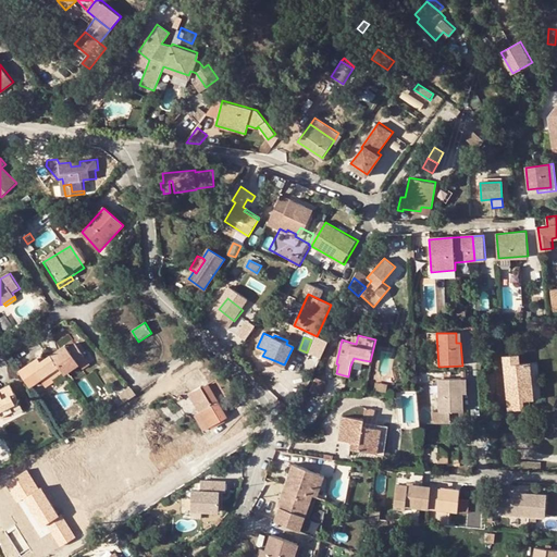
[(52,356),(63,372),(65,374),(87,360),(76,344),(69,349),(65,351),(62,349),(52,356)]
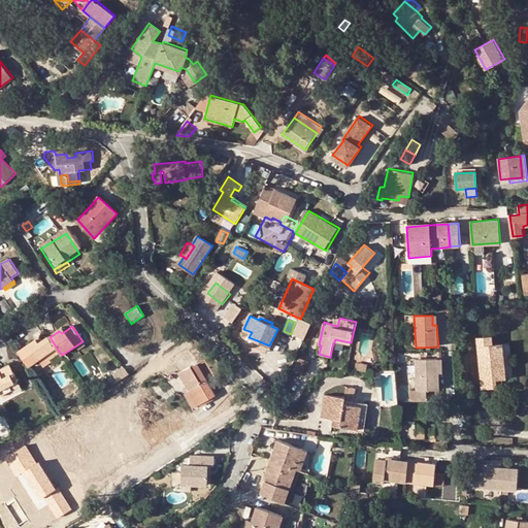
[(50,359),(60,353),(50,337),(43,340),(39,343),(37,339),(20,352),(29,365),(46,354),(50,359)]
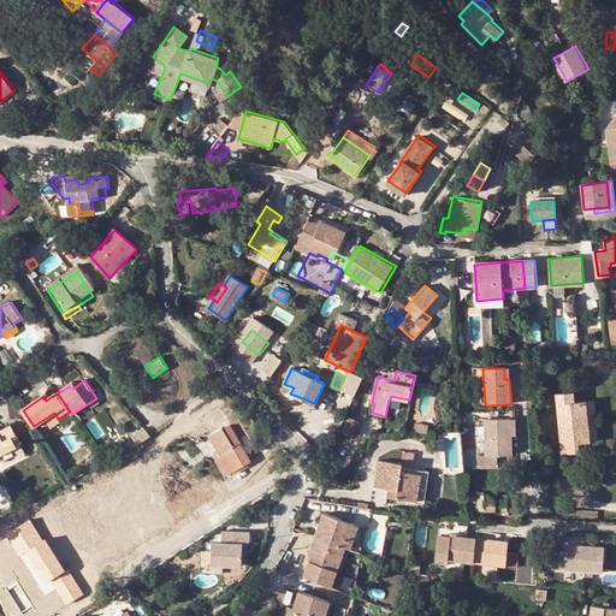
[(570,394),(554,395),(560,452),(575,451),(574,442),(584,442),(580,404),(572,404),(570,394)]
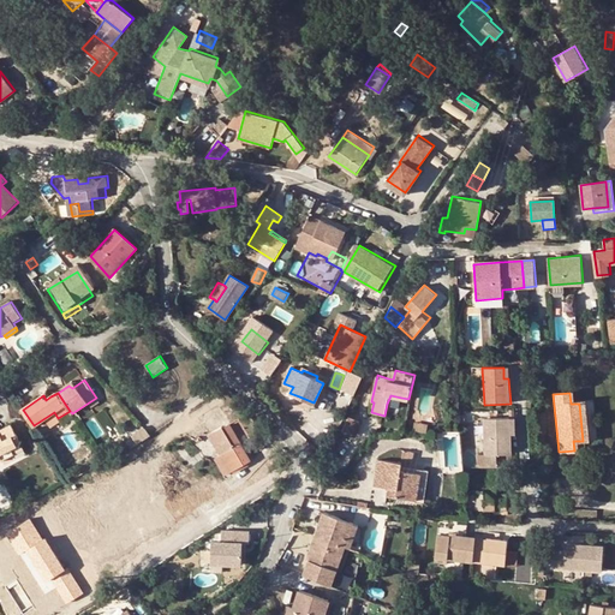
[(387,404),(399,407),(401,398),(390,395),(387,404)]
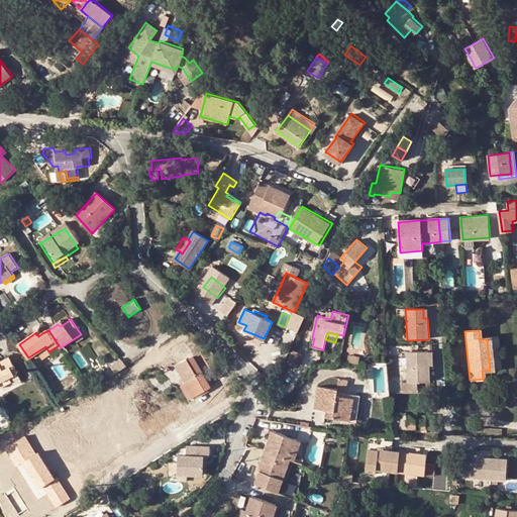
[(264,338),(251,333),(248,339),(262,344),(264,338)]
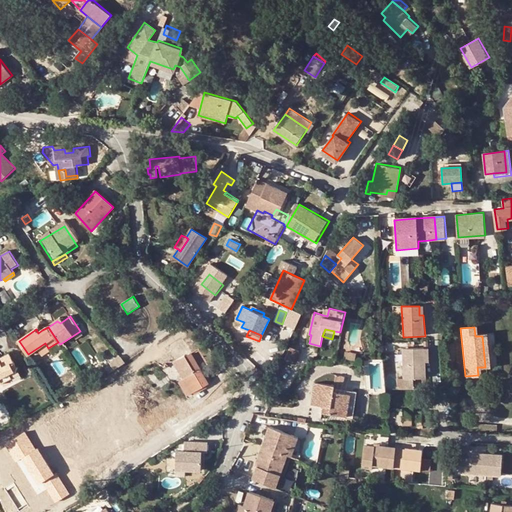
[(482,336),(485,367),(493,366),(490,335),(482,336)]
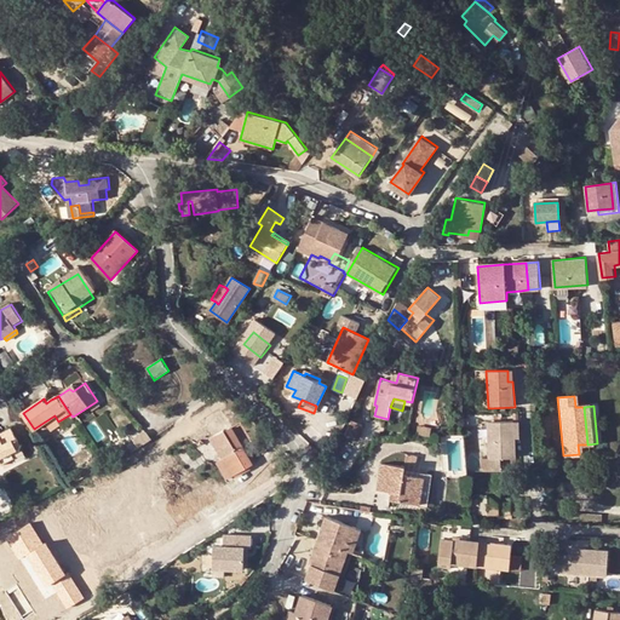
[(230,428),(220,411),(208,418),(218,434),(214,436),(227,457),(224,459),(220,460),(231,477),(253,465),(242,447),(251,442),(240,422),(230,428)]
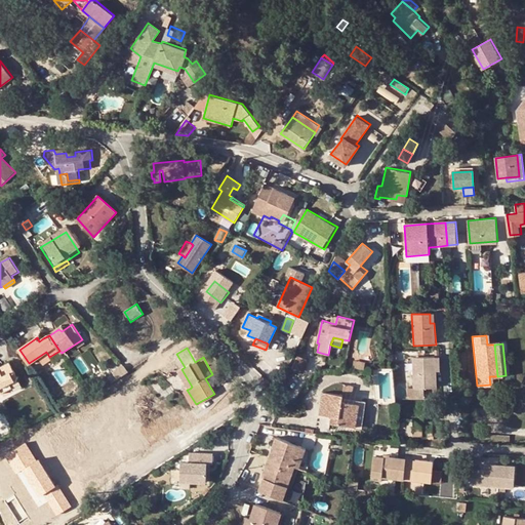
[(301,371),(306,360),(297,357),(292,368),(301,371)]
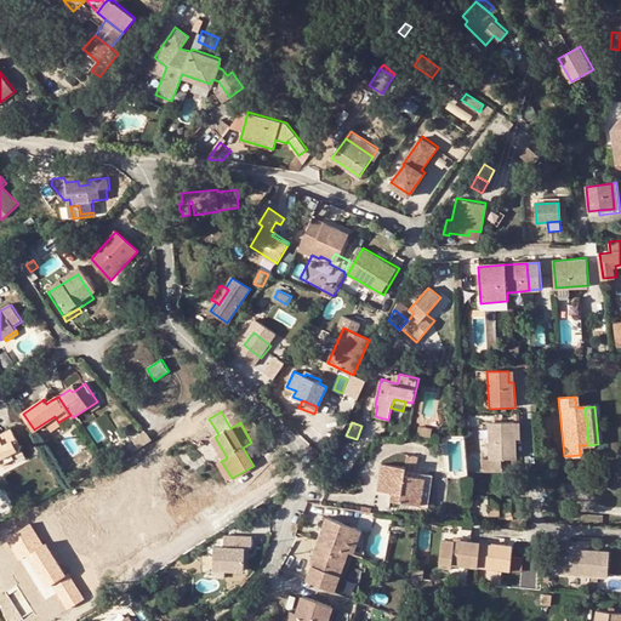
[(485,472),(488,472),(503,471),(502,459),(518,459),(518,439),(517,422),(490,422),(491,459),(485,460),(485,472)]
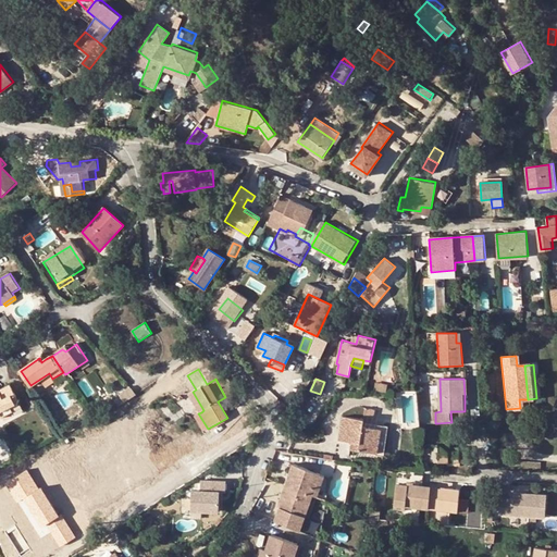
[(298,386),(291,383),(285,396),(293,399),(298,386)]
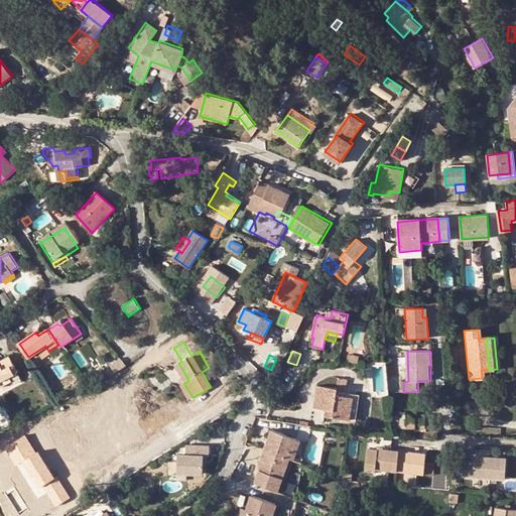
[(12,381),(10,377),(18,373),(10,357),(0,361),(0,383),(1,386),(12,381)]
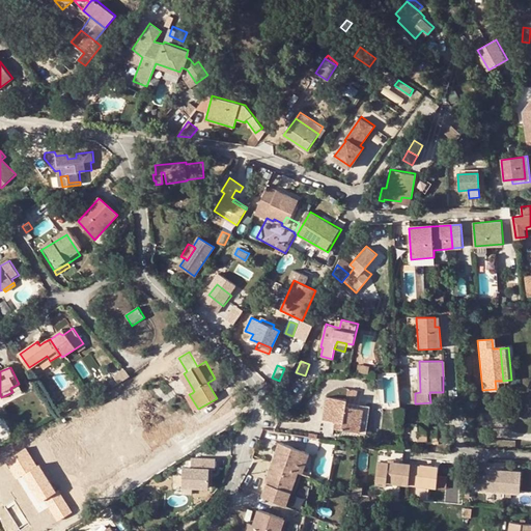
[(113,378),(118,384),(130,376),(124,370),(113,378)]
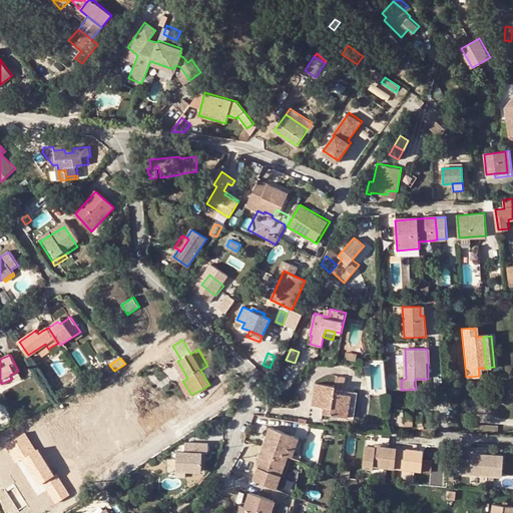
[(187,378),(177,361),(174,363),(185,380),(187,378)]
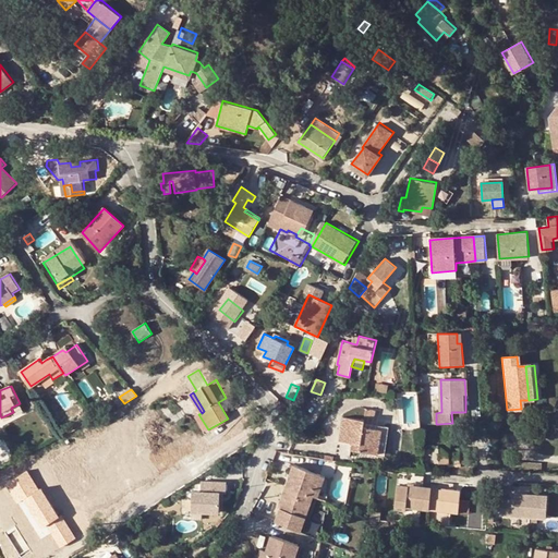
[(14,413),(22,409),(20,403),(11,408),(13,412),(14,413)]
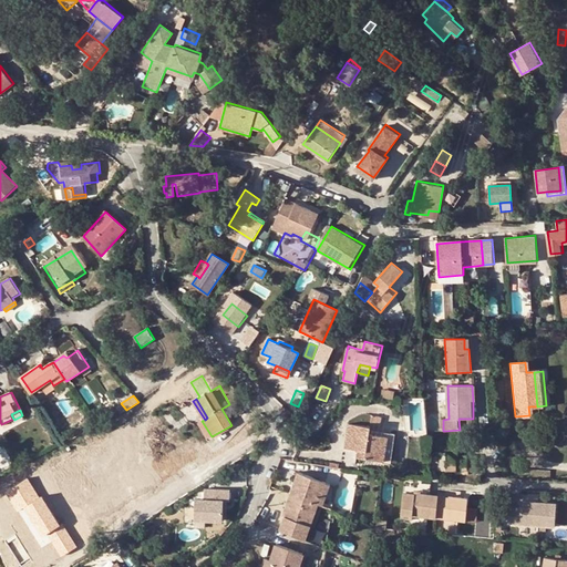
[(367,452),(366,459),(385,461),(389,437),(379,435),(379,432),(381,418),(372,416),(371,428),(349,424),(346,447),(358,450),(367,452)]
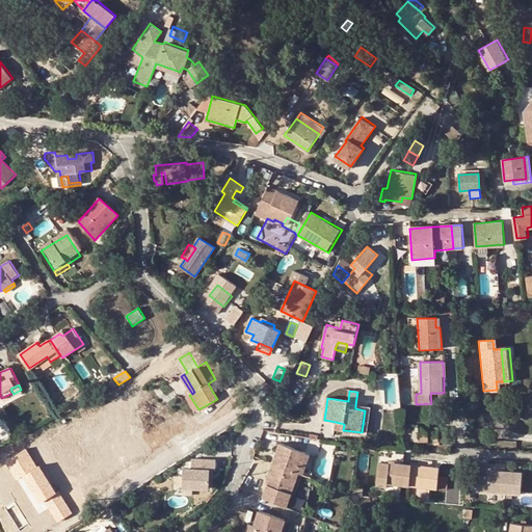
[(12,393),(1,398),(4,403),(15,398),(14,394),(12,393)]
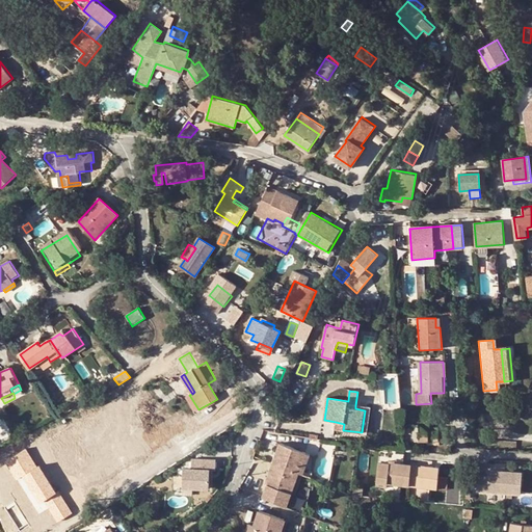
[(187,396),(196,411),(198,409),(189,395),(187,396)]
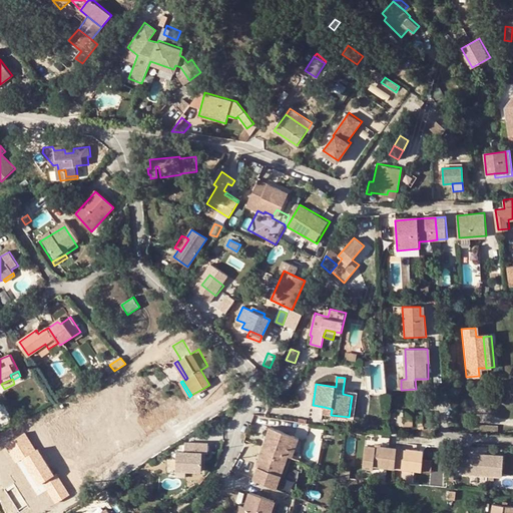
[(417,400),(416,389),(403,390),(404,401),(417,400)]
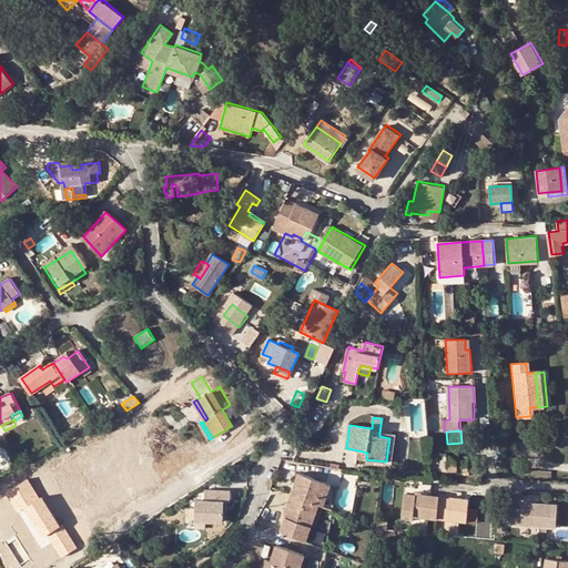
[(389,438),(386,462),(386,464),(392,465),(396,436),(379,433),(379,436),(389,438)]
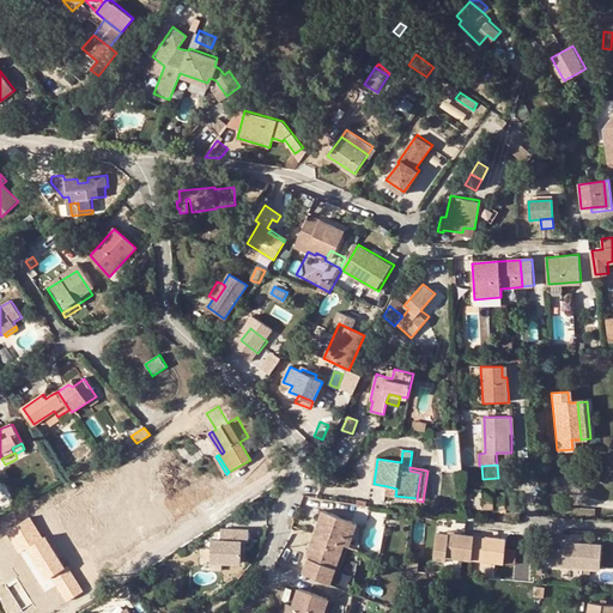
[(483,499),(477,499),(473,501),(474,509),(484,509),(484,510),(516,508),(515,495),(507,496),(507,497),(483,499)]
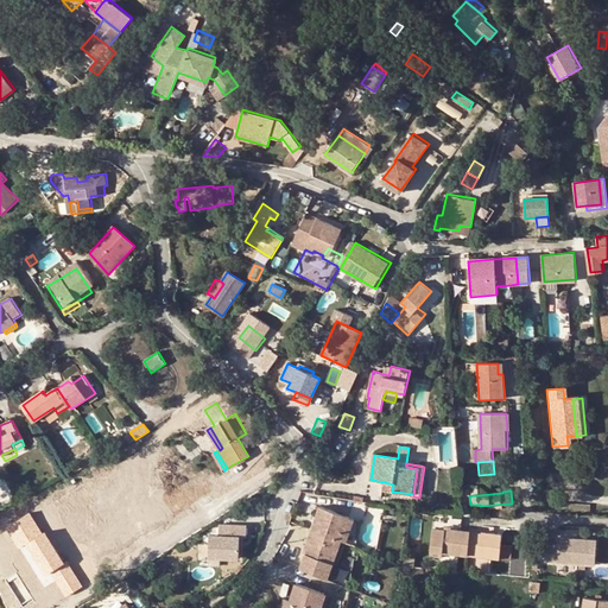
[(333,564),(348,518),(317,508),(302,555),(304,555),(299,567),(328,578),(333,564)]
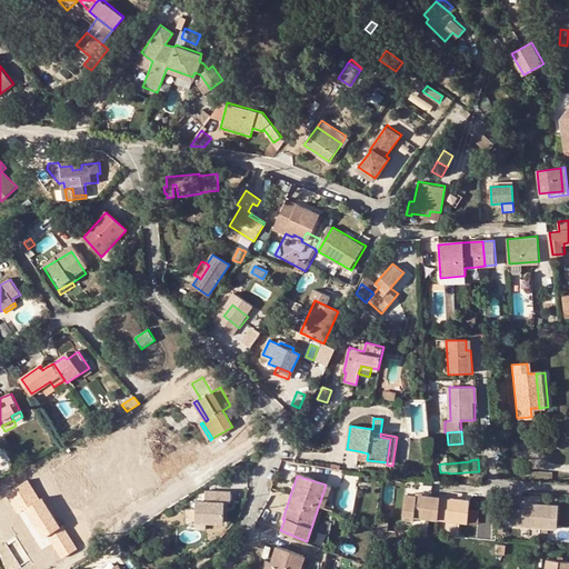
[(52,543),(62,558),(77,549),(62,526),(59,528),(41,499),(40,500),(28,481),(6,495),(18,513),(19,512),(42,549),(52,543)]
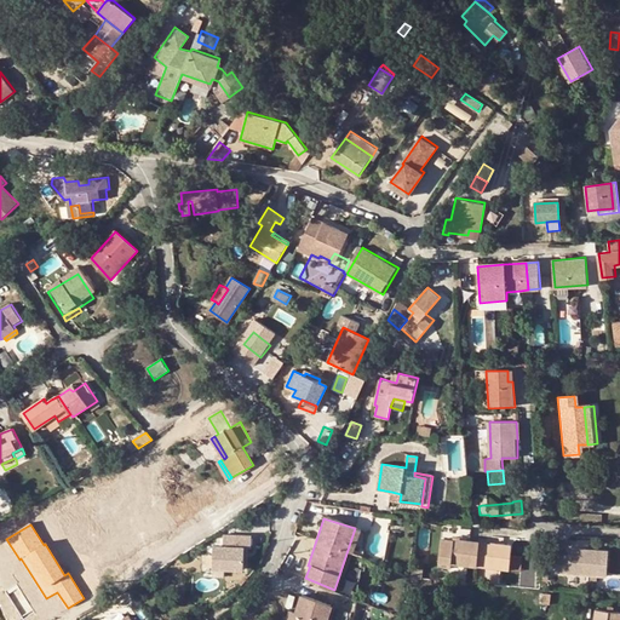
[(359,530),(355,528),(339,575),(343,577),(359,530)]
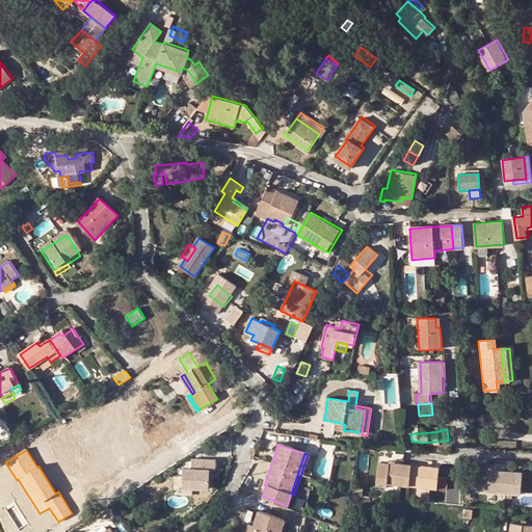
[(210,470),(215,470),(215,459),(191,459),(191,469),(183,469),(183,487),(209,488),(210,470)]
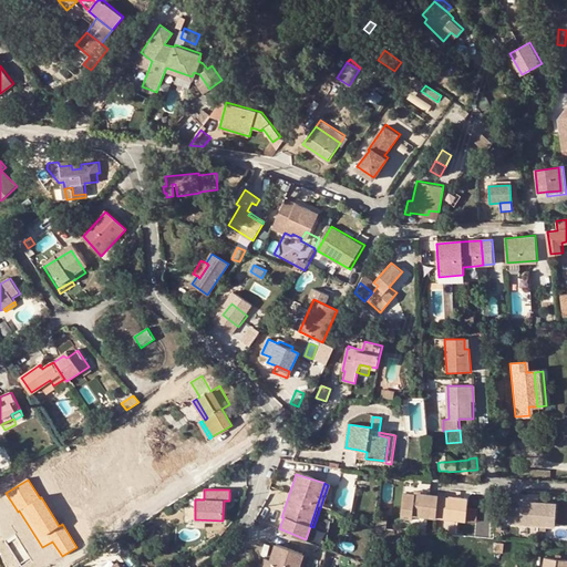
[(402,493),(401,514),(436,517),(437,497),(439,495),(420,494),(420,495),(402,493)]
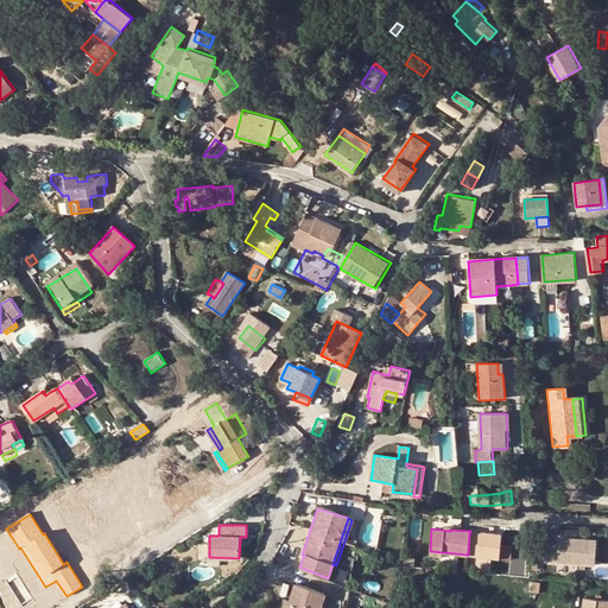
[(500,545),(501,534),(481,532),(481,534),(469,533),(468,555),(477,556),(499,558),(500,545)]
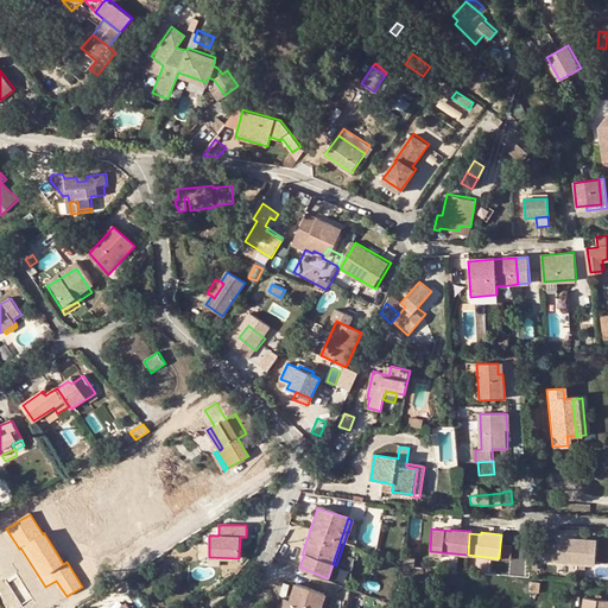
[(595,564),(596,539),(578,538),(557,537),(557,544),(545,543),(544,561),(595,564)]
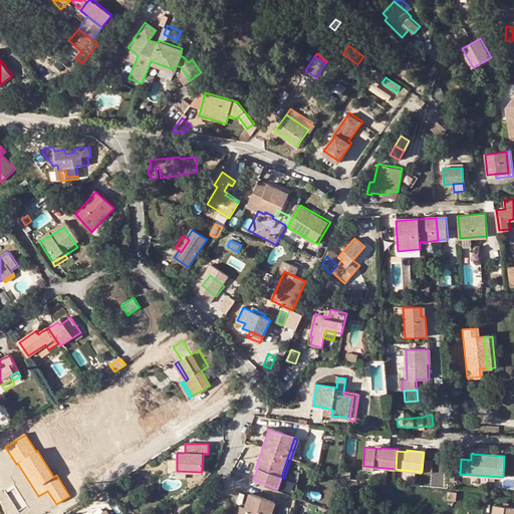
[(433,462),(423,461),(422,472),(432,473),(433,462)]
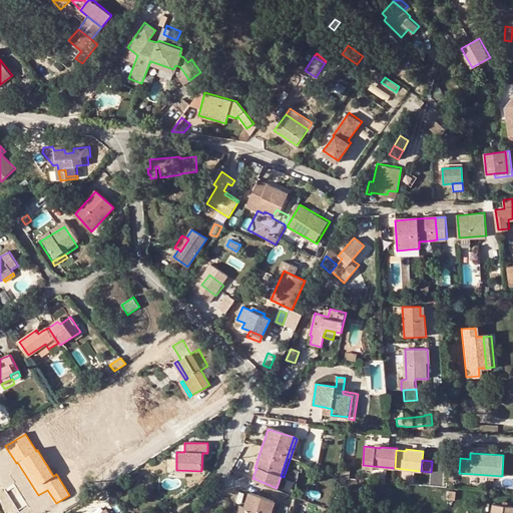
[(243,512),(271,512),(276,501),(250,493),(245,508),(243,512)]
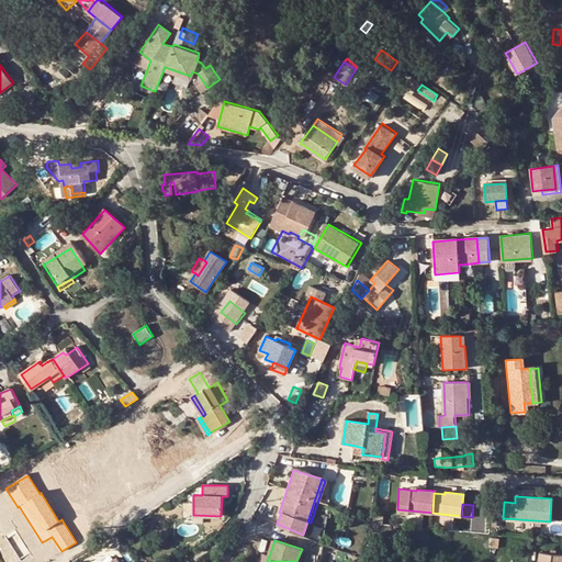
[(561,561),(561,554),(555,554),(551,553),(540,552),(539,561),(561,561)]
